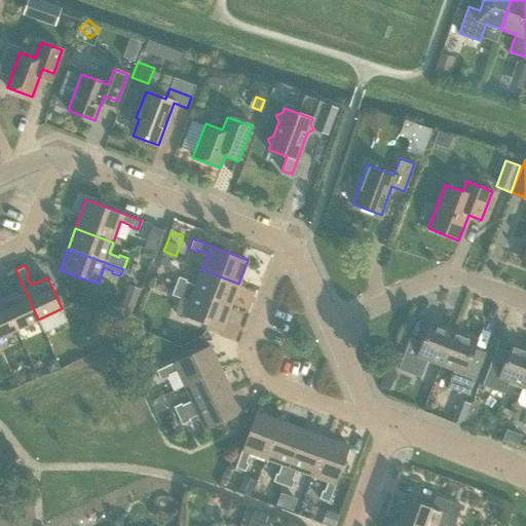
[(15,330),(38,320),(15,269),(6,273),(11,283),(13,282),(17,291),(2,298),(15,330)]
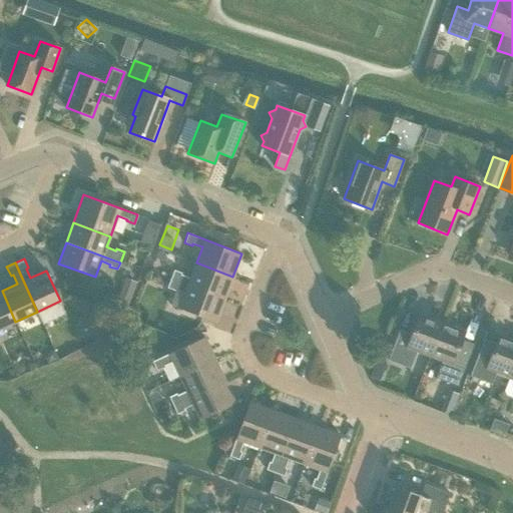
[(232,277),(196,263),(190,278),(181,275),(181,273),(174,270),(170,279),(224,299),(232,277)]
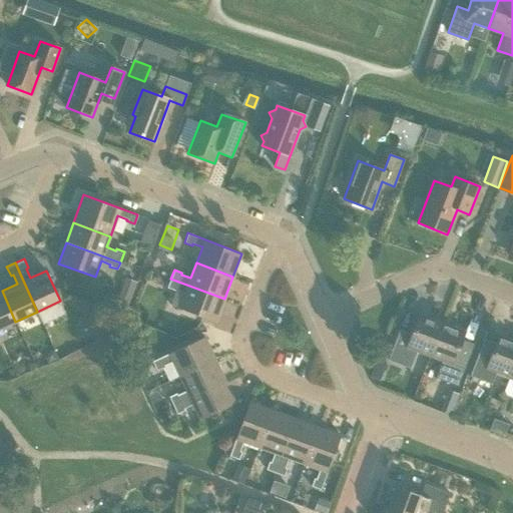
[(137,279),(125,274),(120,286),(132,291),(137,279)]
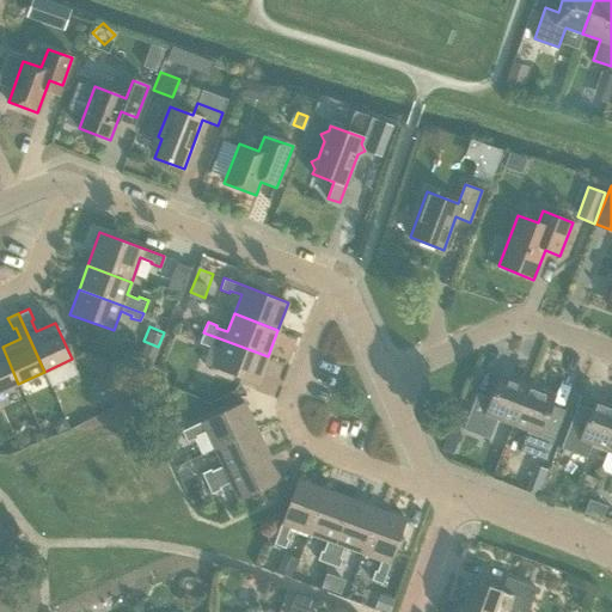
[(268,356),(203,332),(200,343),(209,347),(209,344),(220,348),(213,367),(257,384),(268,356)]
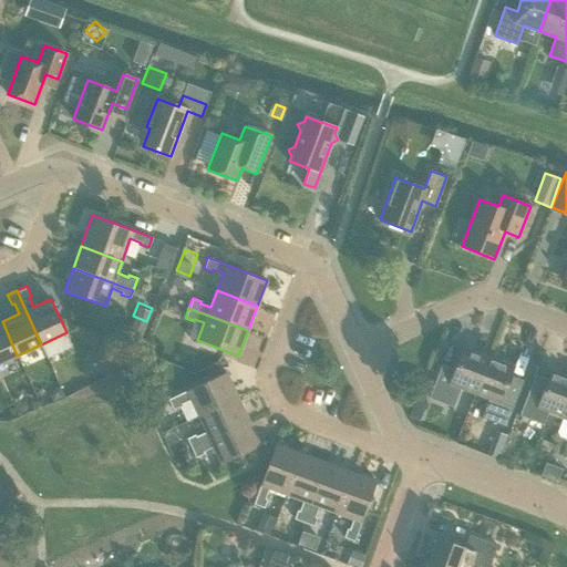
[(0,362),(17,356),(2,321),(0,322),(0,362)]
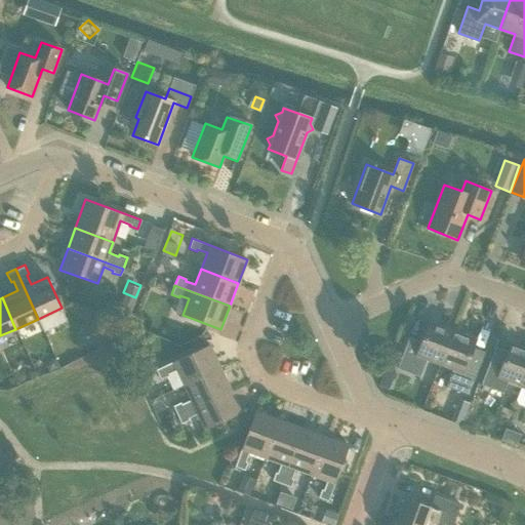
[(439,364),(452,330),(429,321),(421,341),(409,336),(397,368),(419,376),(422,368),(427,359),(439,364)]
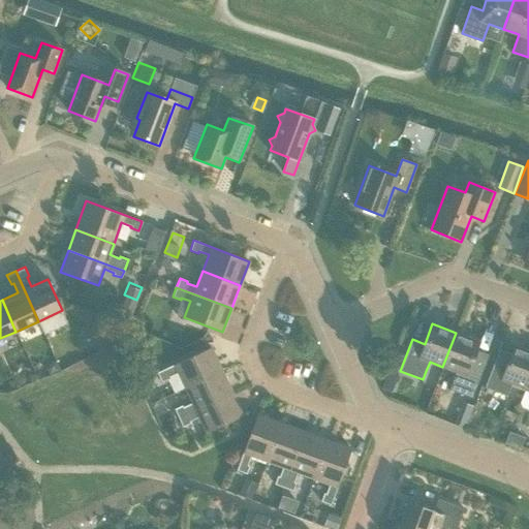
[(479,341),(456,333),(442,367),(456,372),(449,390),(472,398),(484,367),(472,362),(479,341)]
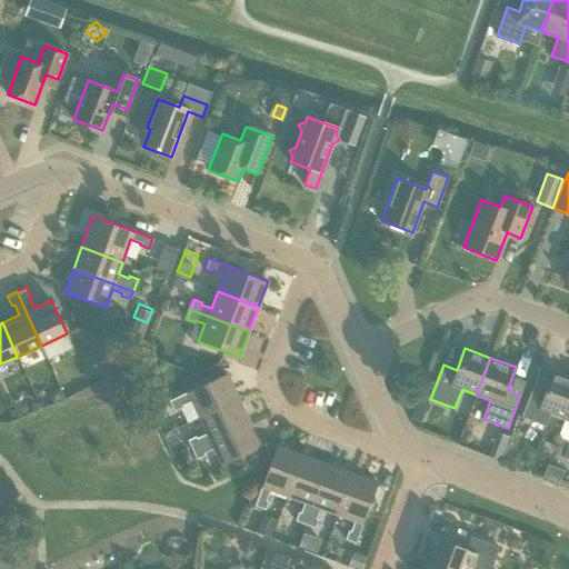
[(550,413),(565,419),(568,406),(568,378),(553,372),(545,395),(531,389),(522,415),(546,423),(550,413)]
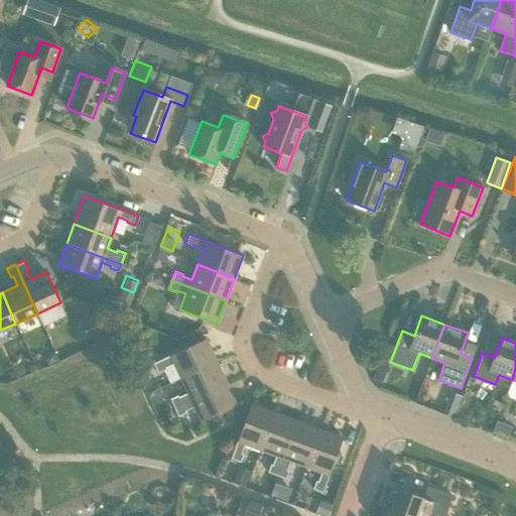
[(173,363),(180,378),(217,361),(206,339),(153,363),(157,373),(165,369),(164,367),(173,363)]
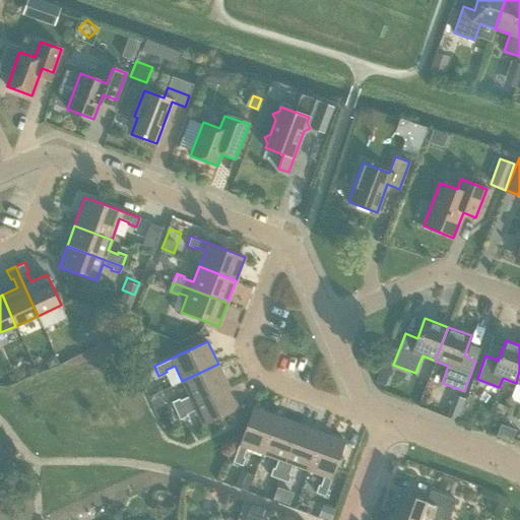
[(218,364),(182,381),(189,396),(180,400),(179,398),(172,402),(176,410),(229,386),(218,364)]
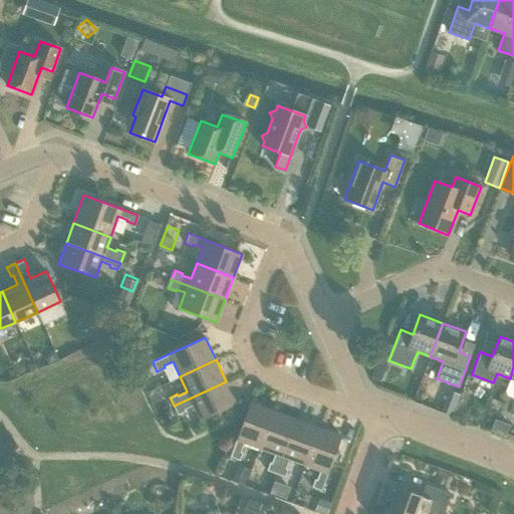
[(226,381),(174,406),(178,415),(185,411),(184,410),(193,406),(200,421),(236,404),(226,381)]
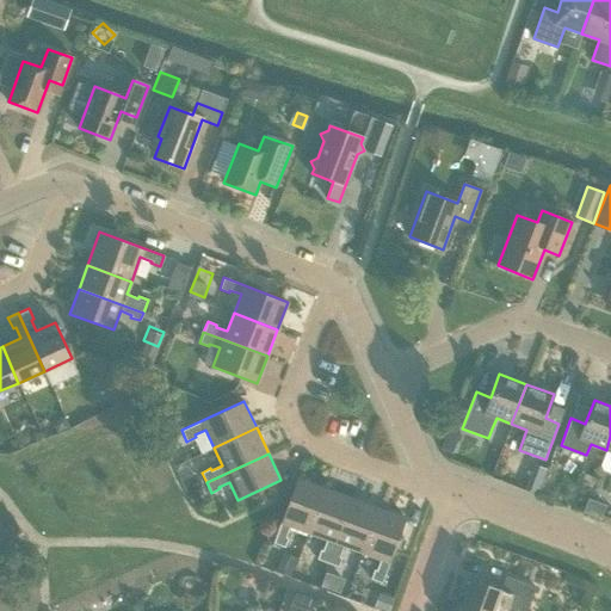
[(308,532),(325,488),(297,479),(273,543),(284,547),(288,537),(285,537),(290,525),(308,532)]
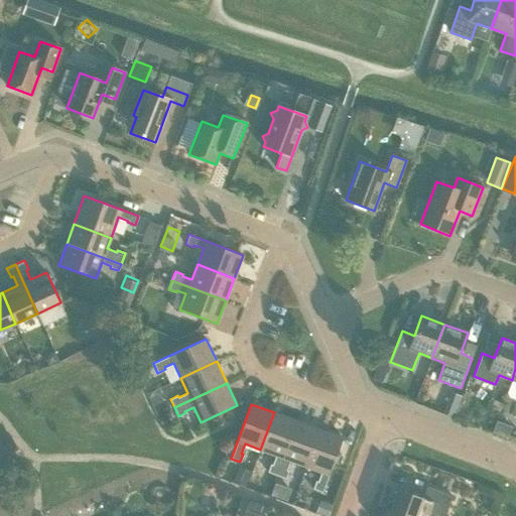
[(276,476),(296,421),(274,412),(260,449),(276,456),(272,465),(270,464),(267,472),(276,476)]
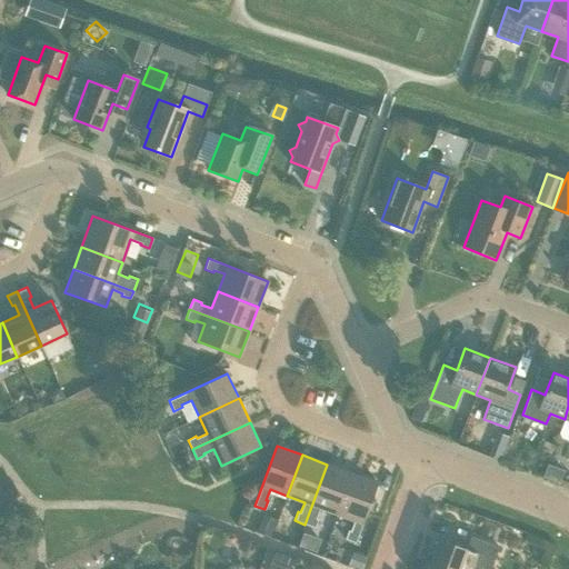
[(337,515),(352,473),(327,465),(305,525),(315,528),(318,519),(317,518),(320,508),(337,515)]
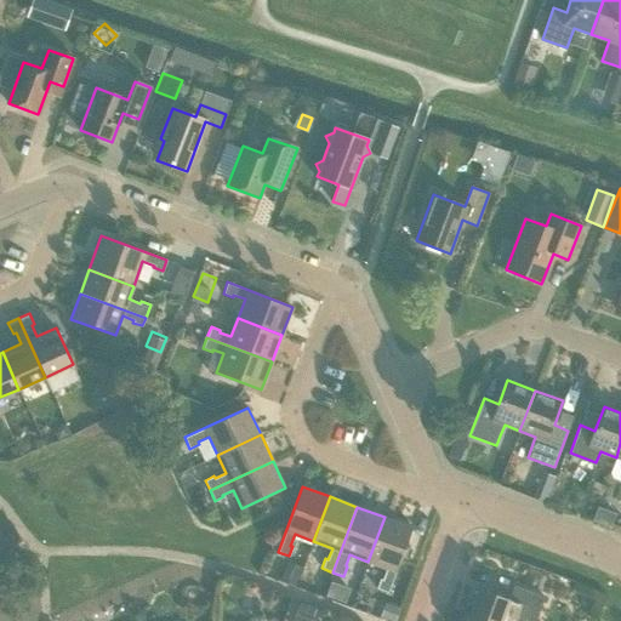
[(412,527),(385,517),(368,562),(387,569),(382,580),(380,579),(376,588),(388,592),(412,527)]
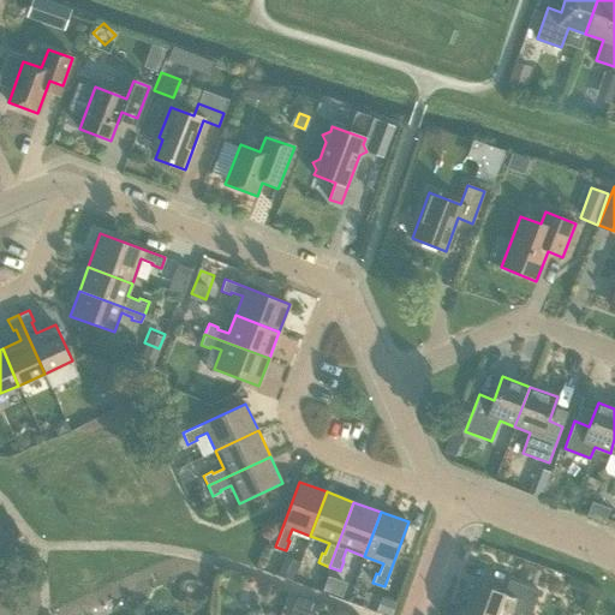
[(300,562),(285,556),(278,575),(293,581),(300,562)]
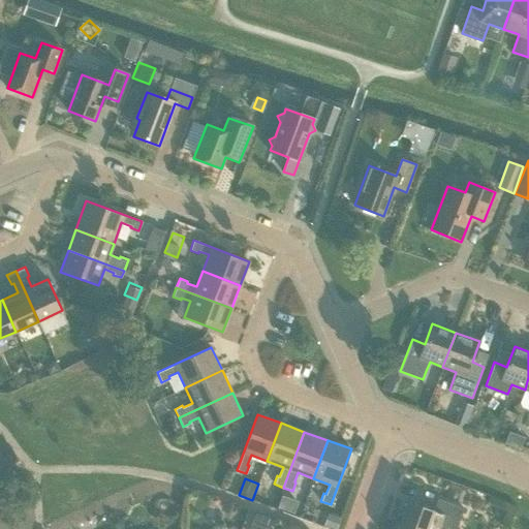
[(293,494),(284,491),(279,505),(287,508),(286,511),(296,515),(299,506),(290,503),(293,494)]
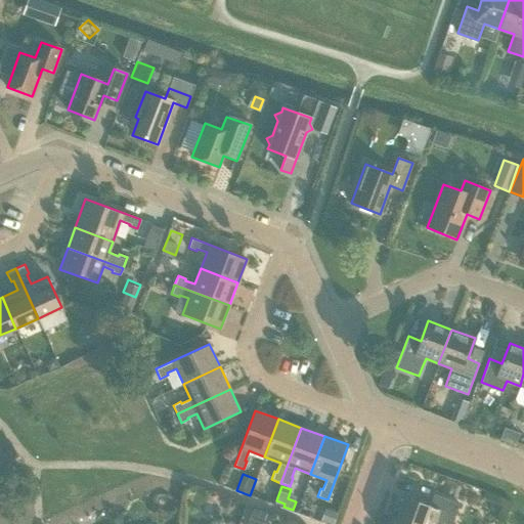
[(396,518),(411,523),(434,523),(436,520),(447,523),(451,523),(460,504),(433,494),(429,506),(403,496),(396,518)]
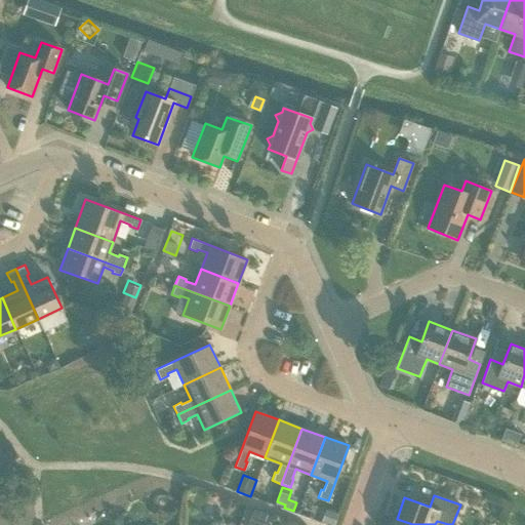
[(333,524),(336,515),(326,511),(323,521),(333,524)]
